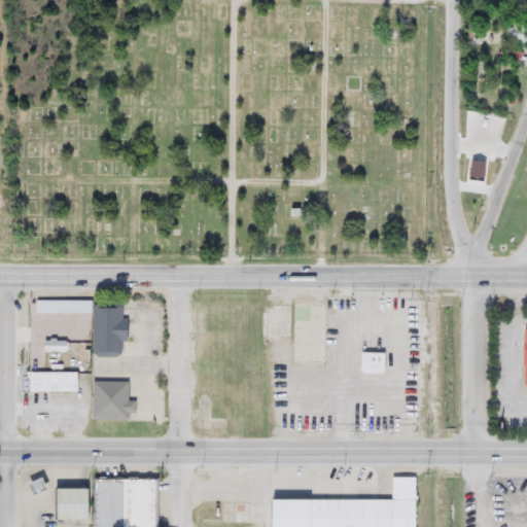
[(526,22),(520,19),(505,49),(524,58),(526,50),(526,22)]
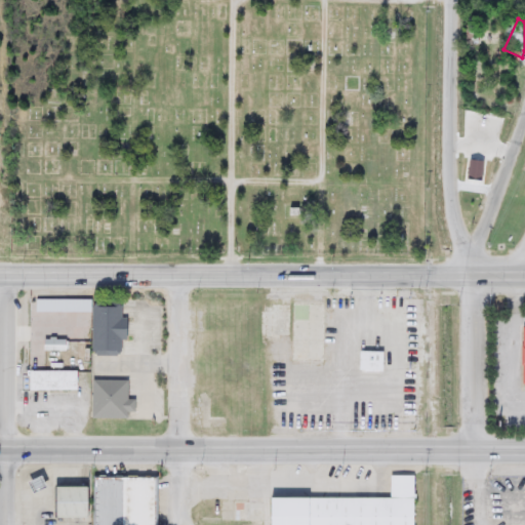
[(518,53),(501,48),(498,57),(516,63),(518,53)]
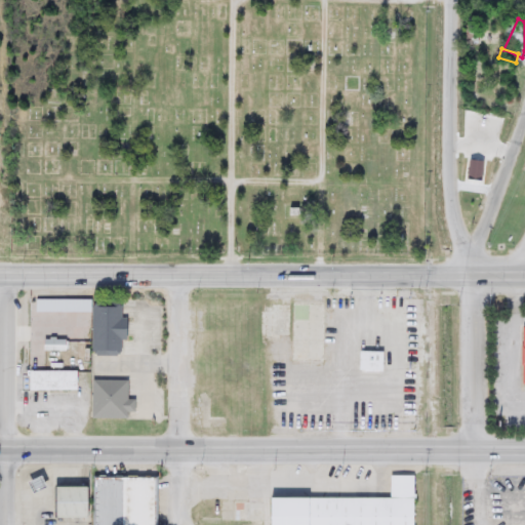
[(90,313),(33,312),(33,300),(120,301),(120,356),(90,356),(90,313)]
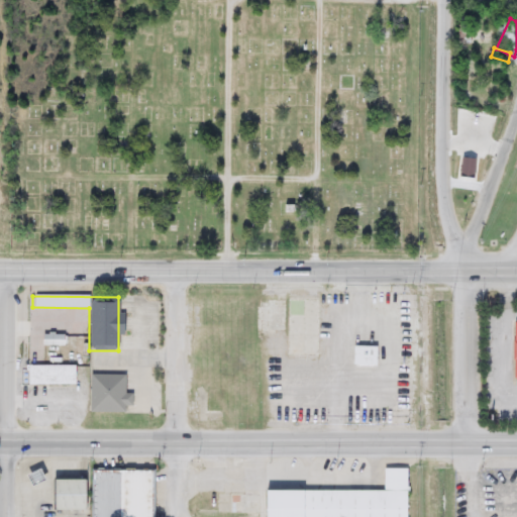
[(61,335),(61,345),(40,345),(40,335),(61,335)]
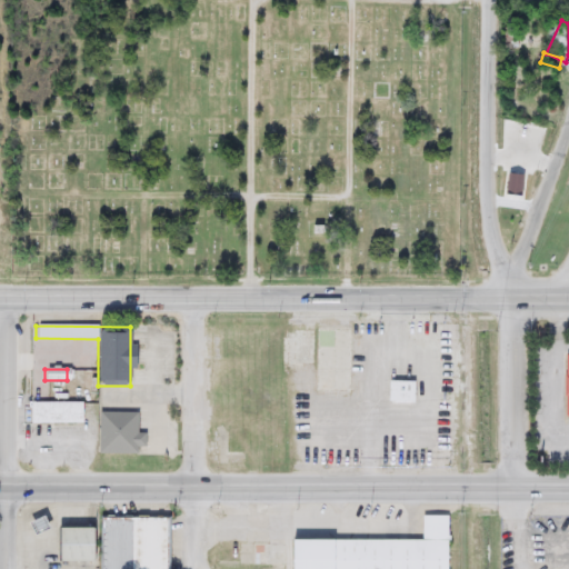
[(412,381),(412,402),(386,402),(386,381),(412,381)]
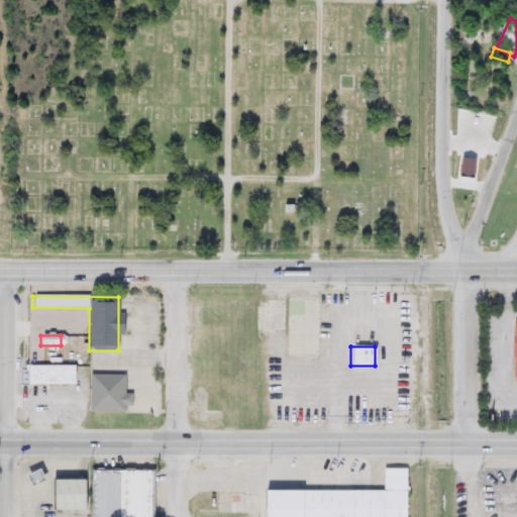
[(73,366),(73,385),(25,385),(25,366),(73,366)]
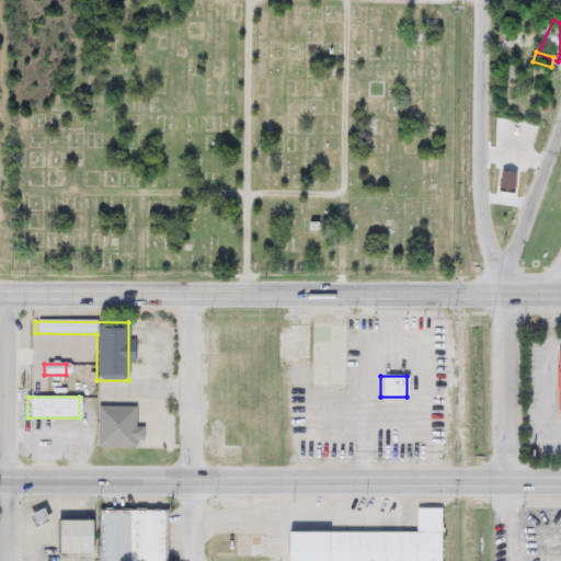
[(133,427),(140,427),(140,441),(133,441),(133,447),(95,447),(95,408),(133,408),(133,427)]
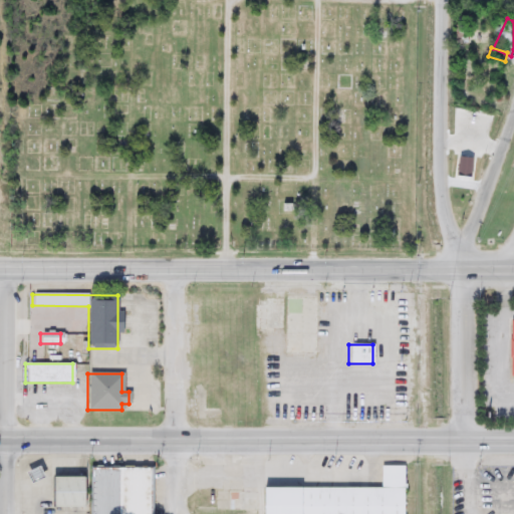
[(378,488),(379,465),(404,466),(403,513),(258,513),(258,487),(378,488)]
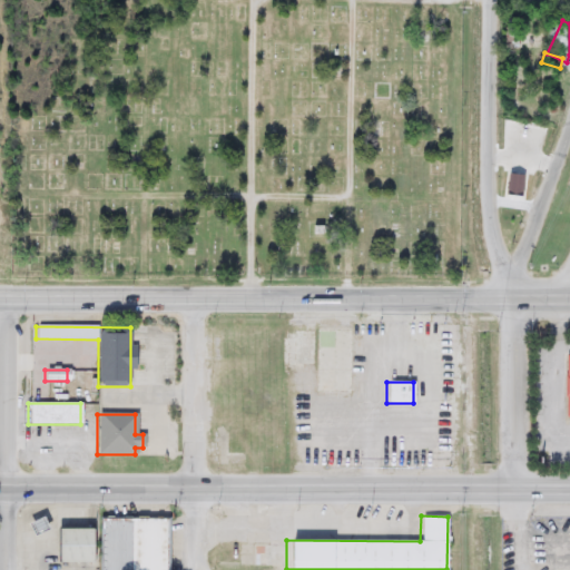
[(100,569),(100,519),(167,519),(167,569),(100,569)]
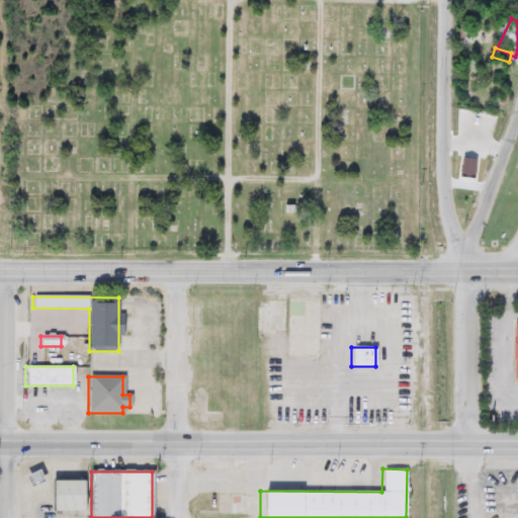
[(50,480),(85,480),(85,510),(50,510),(50,480)]
